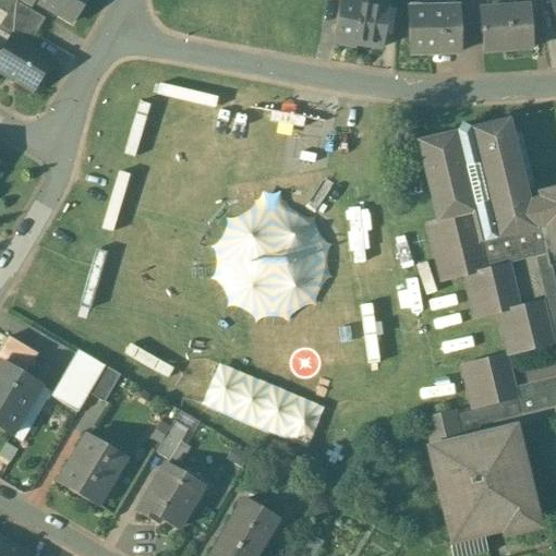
[(46,17),(15,0),(0,0),(0,9),(8,14),(37,32),(46,17)]
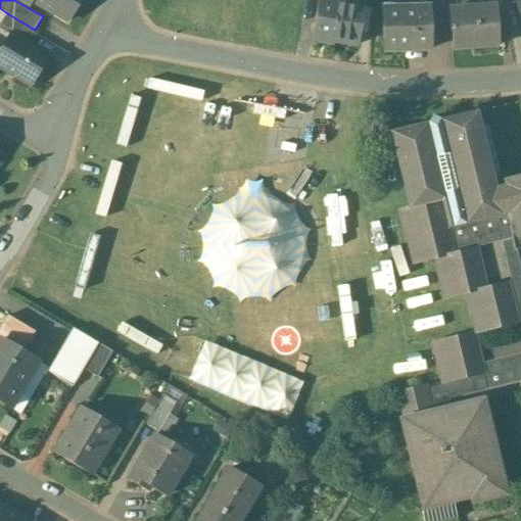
[(26,0),(32,3),(34,0),(67,19),(79,0),(26,0)]
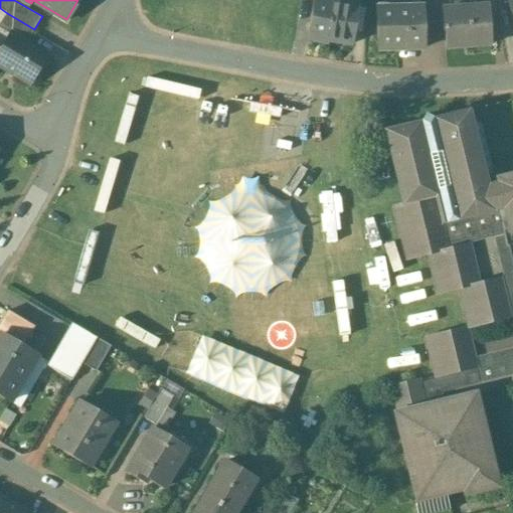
[(358,6),(321,0),(315,0),(308,38),(328,41),(328,39),(352,43),(358,6)]
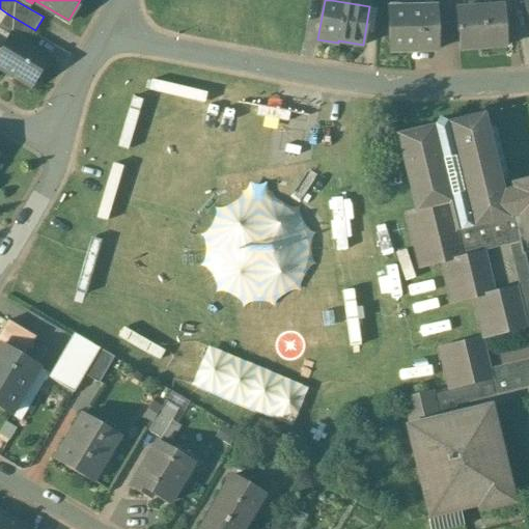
[(503,5),(456,8),(457,30),(460,30),(461,47),(482,46),(482,43),(506,40),(503,5)]
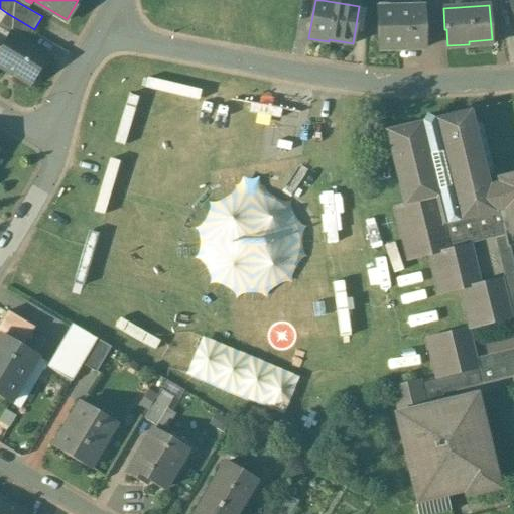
[(424,7),(377,8),(379,48),(399,47),(399,46),(423,45),(423,46),(425,46),(424,7)]
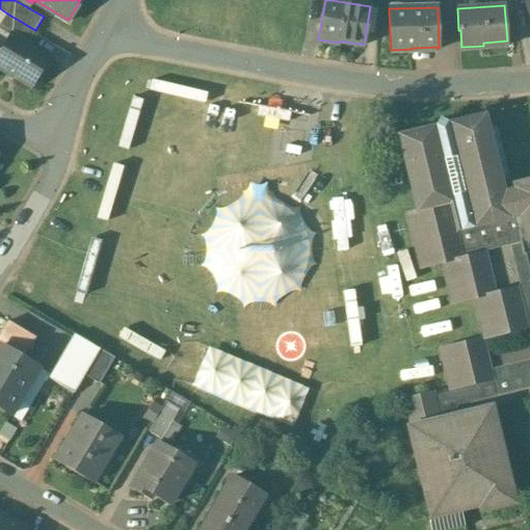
[(35,30),(7,14),(0,24),(0,27),(12,34),(12,33),(28,43),(35,30)]
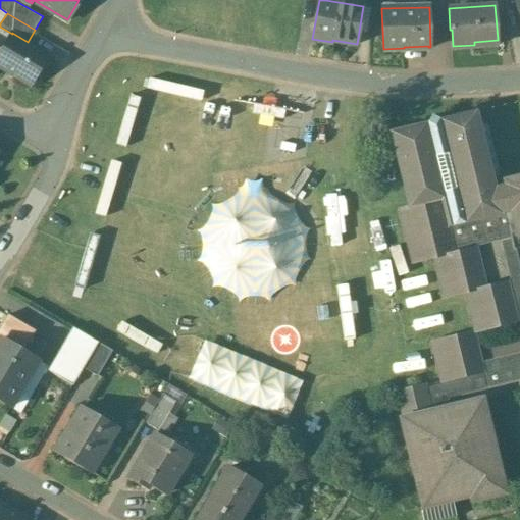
[(28,42),(12,33),(12,34),(3,49),(0,46),(0,65),(30,84),(48,54),(28,42)]
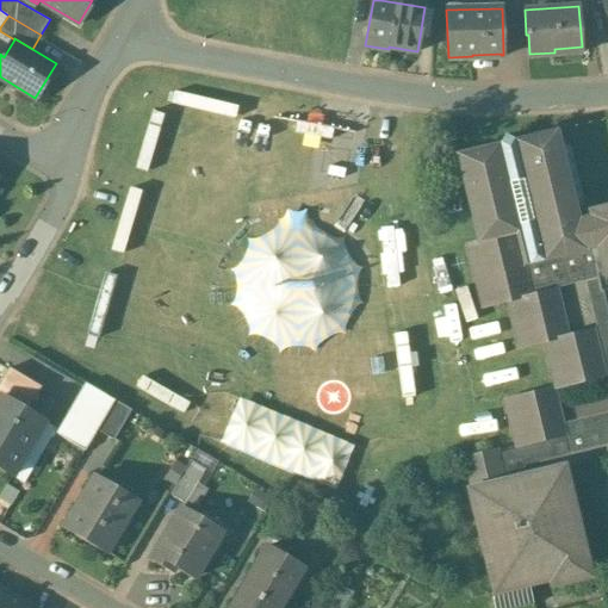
[(607,206),(589,211),(590,217),(578,219),(575,208),(584,205),(569,143),(559,146),(556,131),(513,141),(504,136),(501,144),(457,155),(478,241),(466,243),(482,306),(507,301),(519,348),(544,341),(554,386),(504,398),(515,442),(515,447),(565,434),(563,423),(554,388),(606,376),(594,328),(569,335),(557,287),(532,293),(525,264),(597,246),(605,277),(607,275),(607,206)]
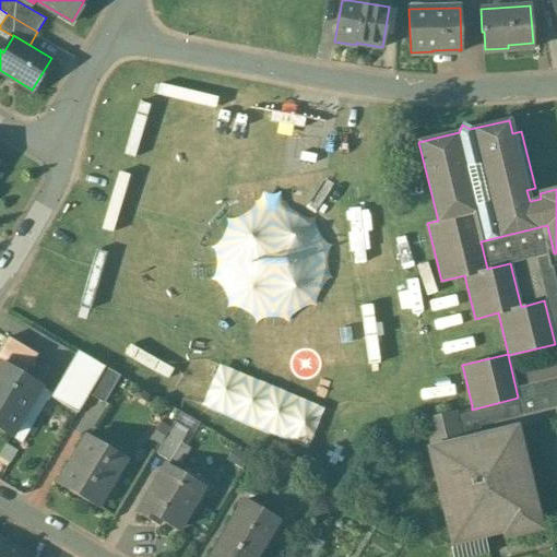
[(481,241),(487,269),(510,263),(537,257),(556,336),(556,378),(516,388),(518,398),(472,410),(455,414),(462,439),(483,434),(482,425),(525,415),(556,407),(556,279),(550,255),(554,253),(547,225),(481,241)]
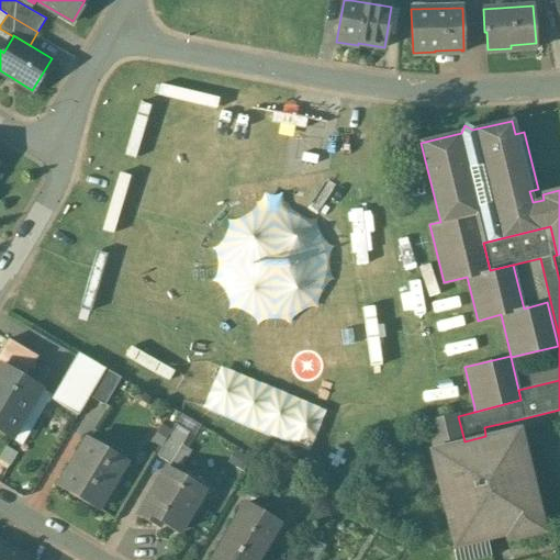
[(0,365),(24,378),(38,355),(9,337),(0,351),(0,365)]
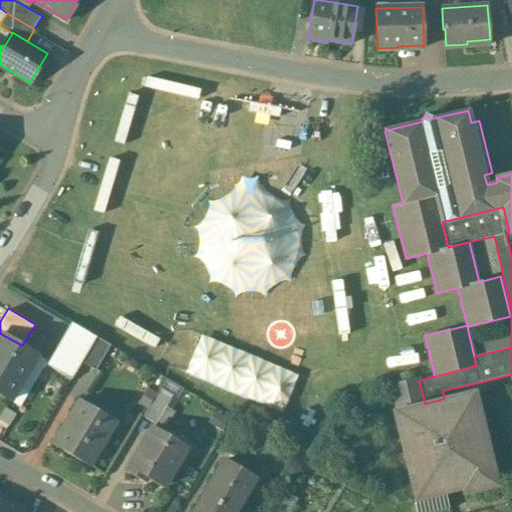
[(97,336),(72,321),(57,346),(82,361),(97,336)]
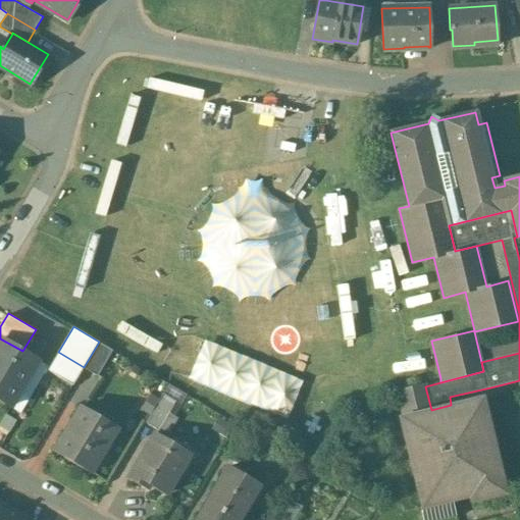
[(22,351),(0,339),(0,399),(10,406),(38,360),(22,351)]
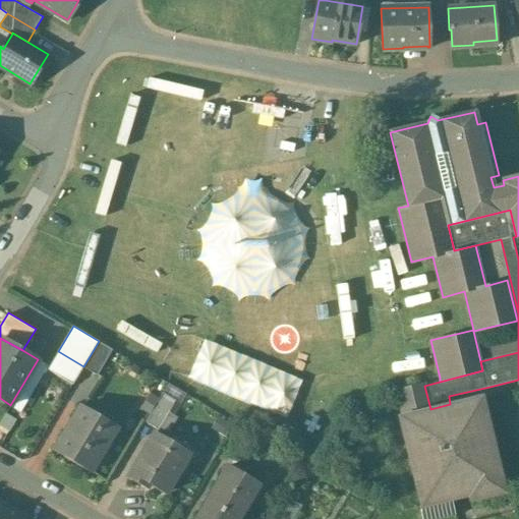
[(112,349),(99,341),(83,366),(98,375),(112,349)]
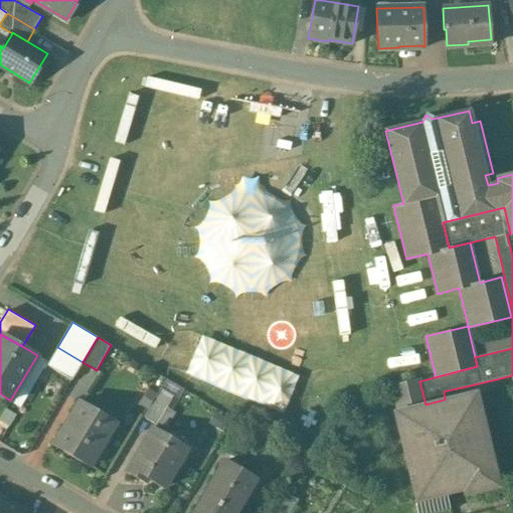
[(445,399),(425,404),(419,381),(419,379),(391,385),(398,411),(394,412),(415,501),(463,489),(465,495),(498,486),(476,392),(445,399)]
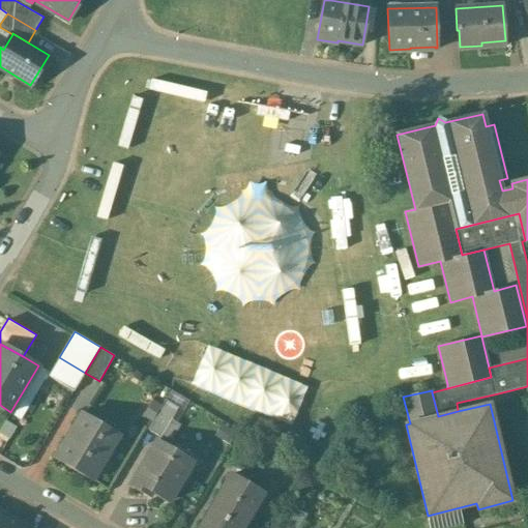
[(179,407),(166,399),(148,429),(162,436),(179,407)]
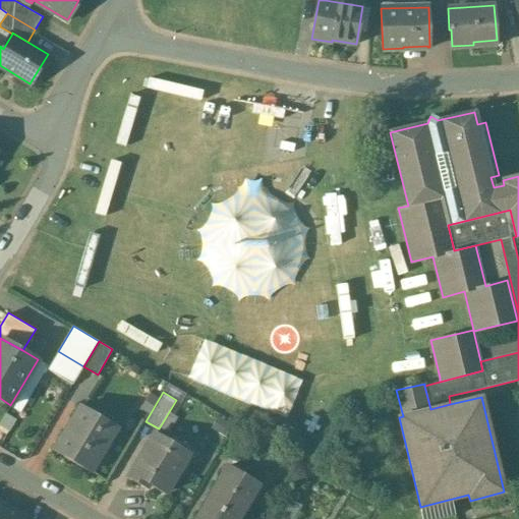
[(91,469),(90,468),(106,442),(107,443),(116,426),(81,406),(55,450),(91,470),(91,469)]
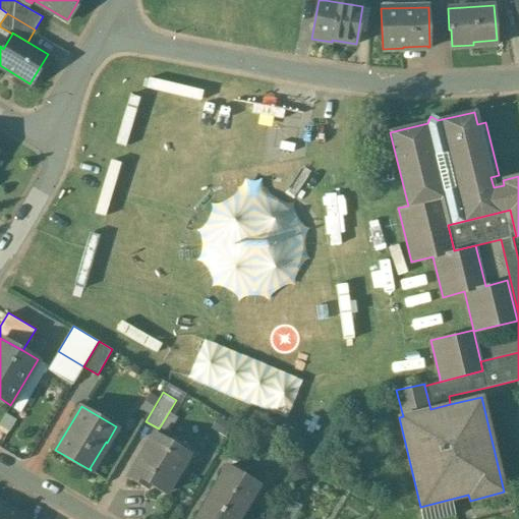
[(188,452),(156,431),(129,476),(146,486),(149,482),(165,493),(188,452)]
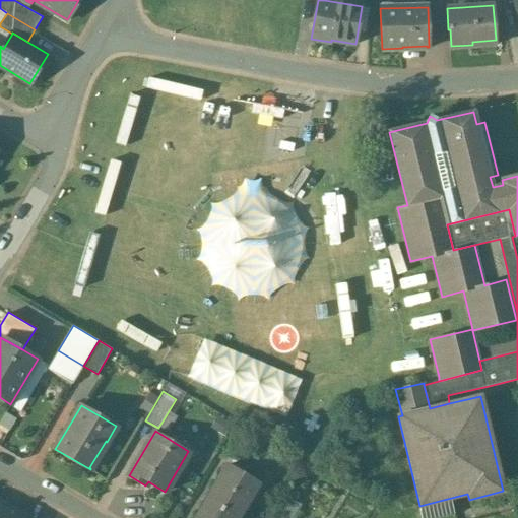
[(228,464),(195,517),(237,517),(258,482),(228,464)]
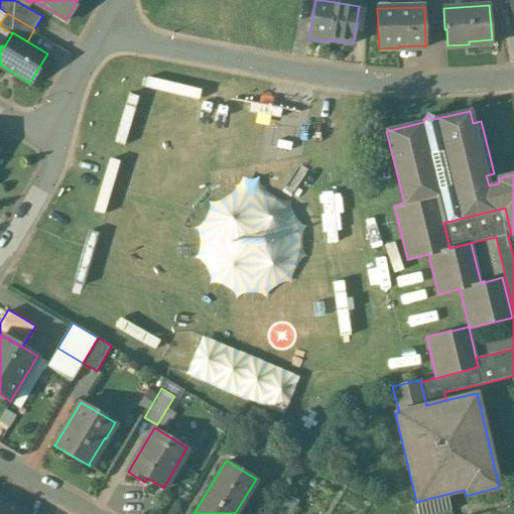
[(6,498),(0,495),(0,513),(30,513),(31,513),(30,513),(29,513),(5,500),(6,498)]
